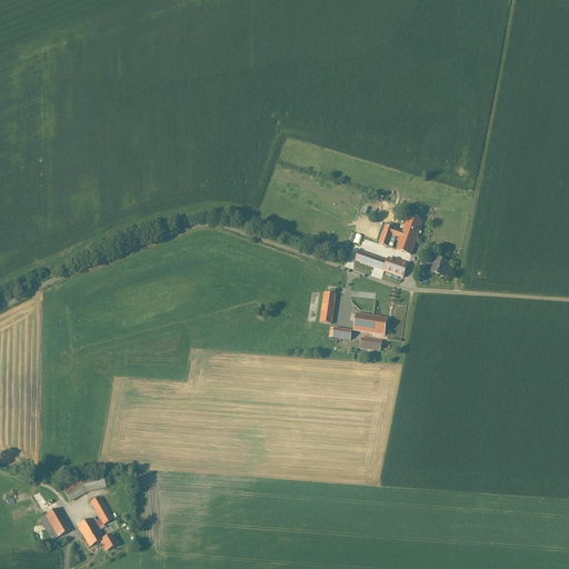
[(402,232),(397,250),(410,256),(422,222),(408,217),(402,232)]
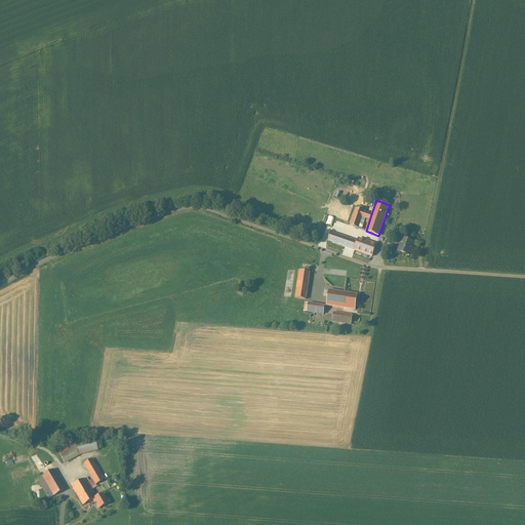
[(371,214),(356,209),(350,226),(366,231),(371,214)]
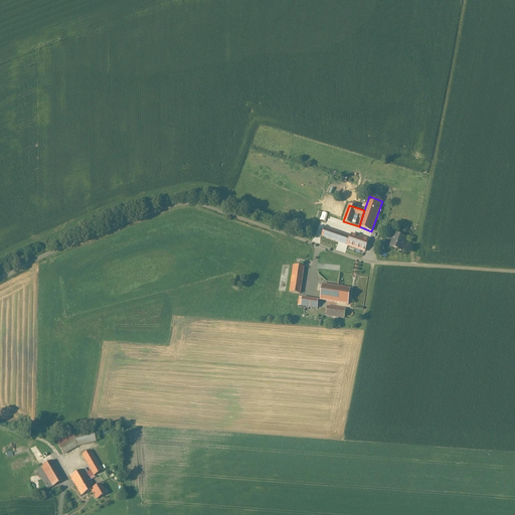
[(368,240),(352,234),(351,236),(325,228),(322,236),(364,251),(368,240)]
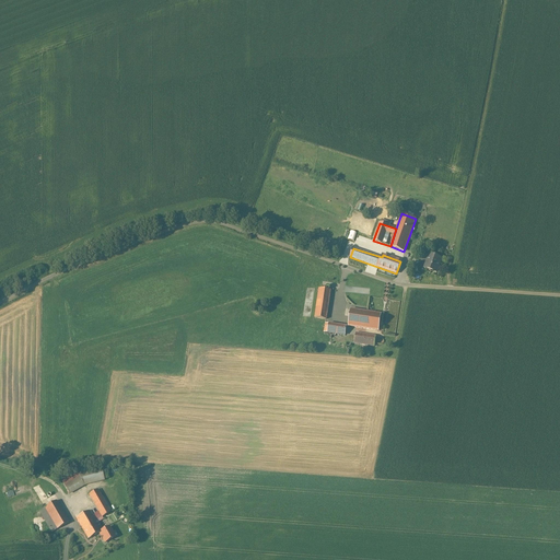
[(441,259),(429,255),(424,268),(436,272),(441,259)]
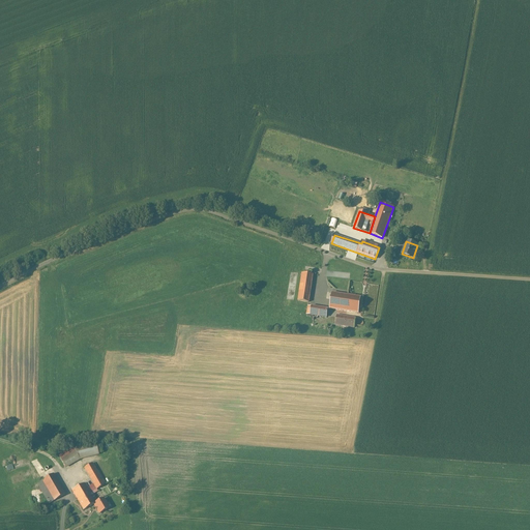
[(313,274),(302,273),(298,301),(308,302),(313,274)]
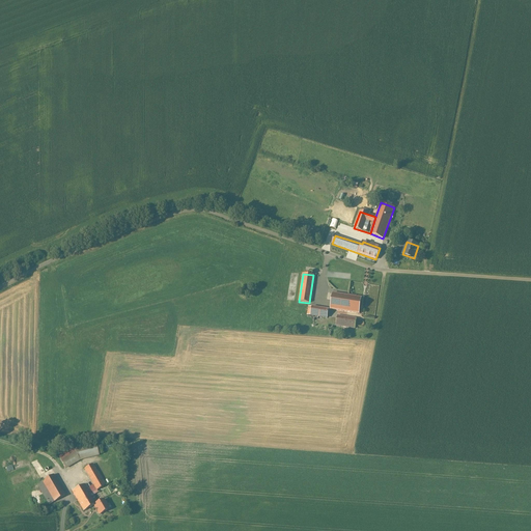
[(361,298),(332,294),(330,309),(359,314),(361,298)]
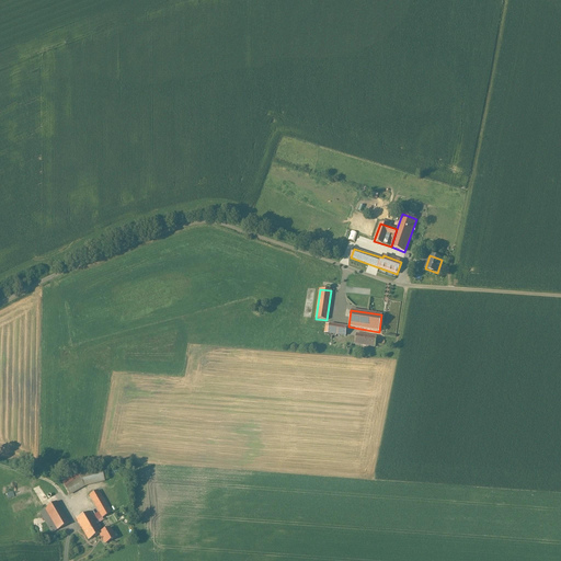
[(346,327),(329,324),(325,323),(324,333),(345,336),(346,327)]
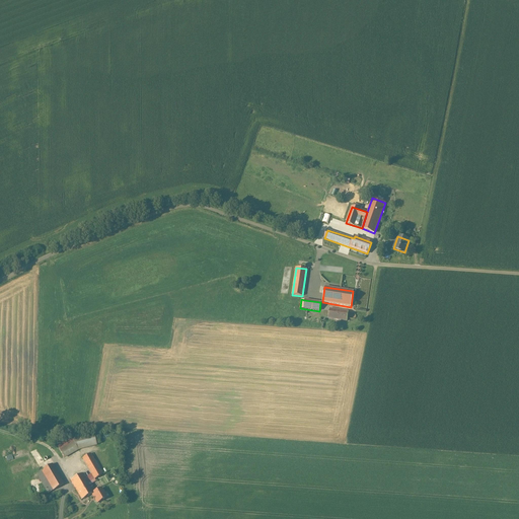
[(349,311),(329,309),(328,318),(347,321),(349,311)]
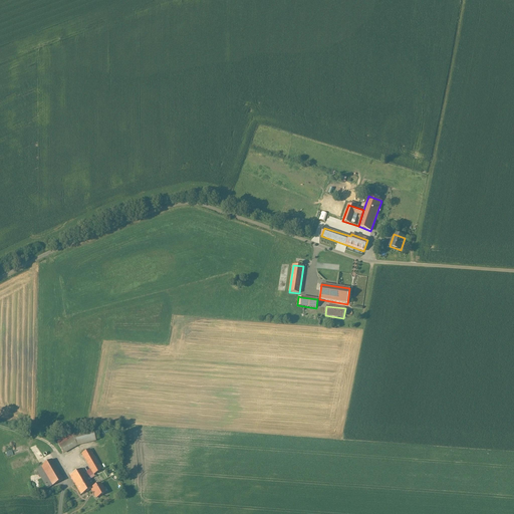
[(91,428),(70,434),(73,438),(73,439),(77,445),(77,446),(95,441),(91,428)]
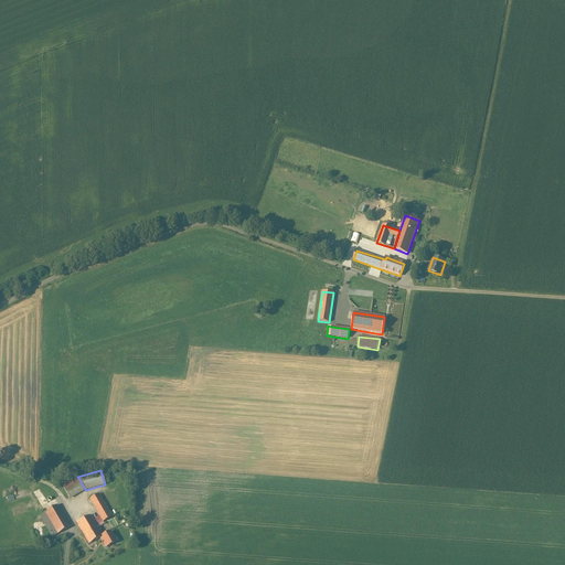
[(77,477),(66,483),(66,482),(62,484),(65,490),(81,482),(81,481),(77,477)]
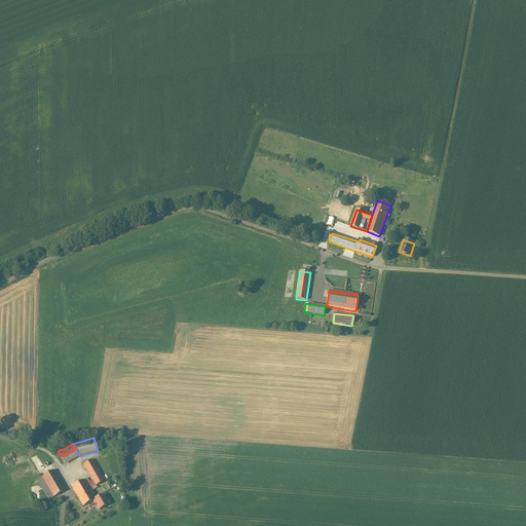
[(75,449),(61,456),(65,463),(79,455),(75,449)]
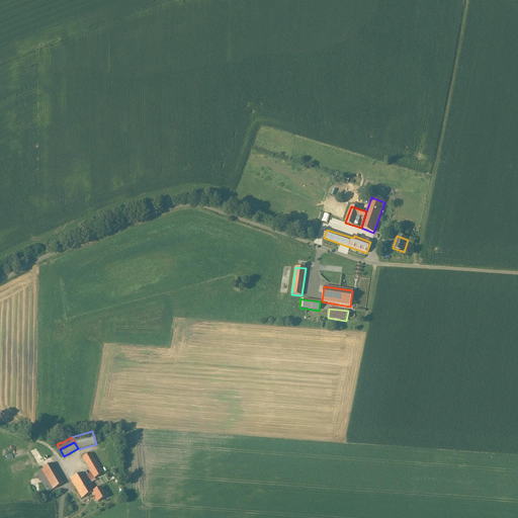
[(101,473),(90,453),(82,457),(94,478),(94,479),(101,473)]
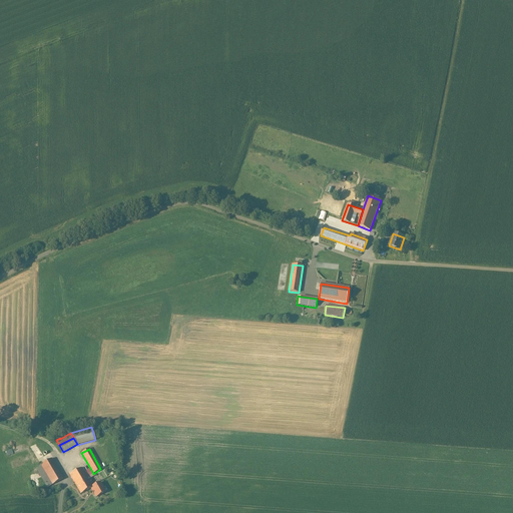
[(63,479),(51,459),(41,465),(47,476),(52,485),(63,479)]
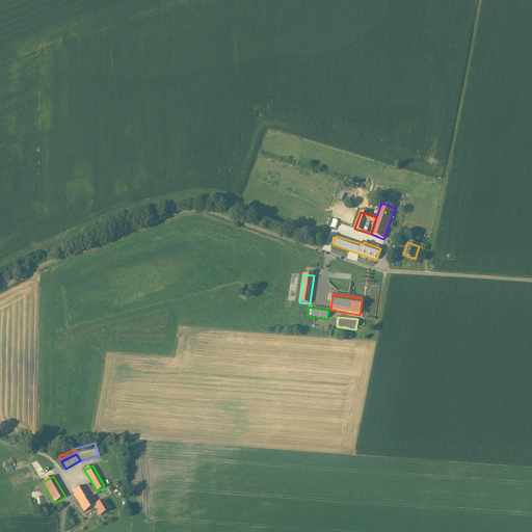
[(49,494),(43,482),(37,485),(44,496),(49,494)]
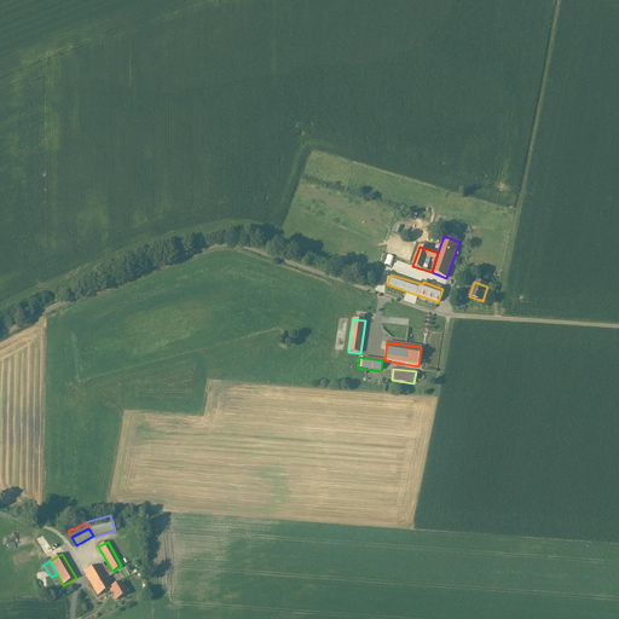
[(98,565),(84,573),(97,596),(109,589),(111,588),(104,576),(100,571),(98,565)]
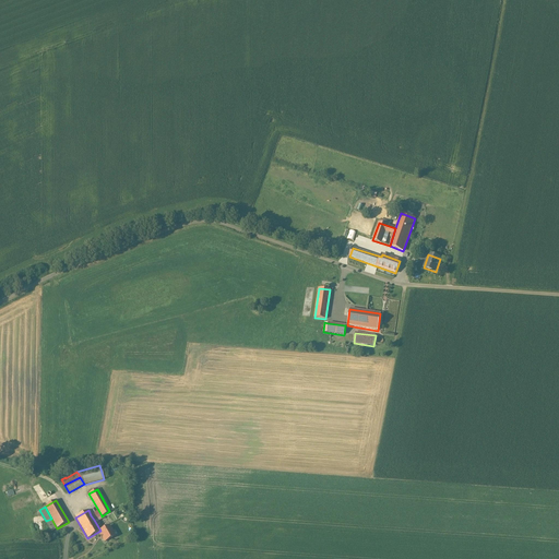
[(95,513),(94,513),(91,515),(94,520),(102,515),(98,511),(95,513)]
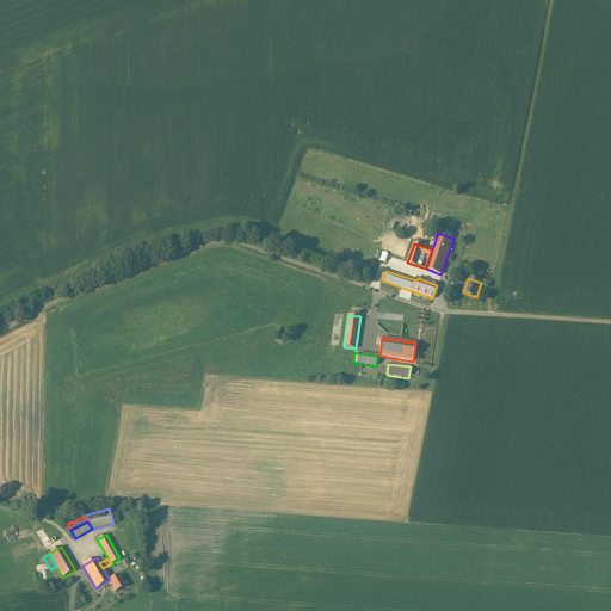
[(62,578),(56,567),(50,569),(56,581),(62,578)]
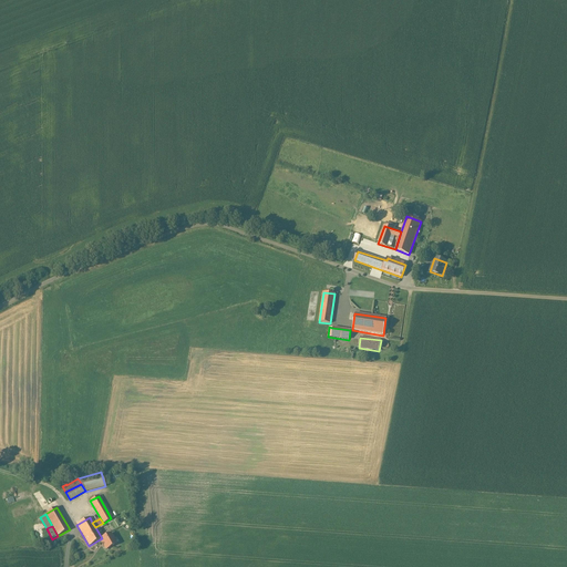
[(102,538),(100,539),(102,543),(103,546),(104,546),(106,549),(115,544),(113,539),(111,534),(102,538)]
